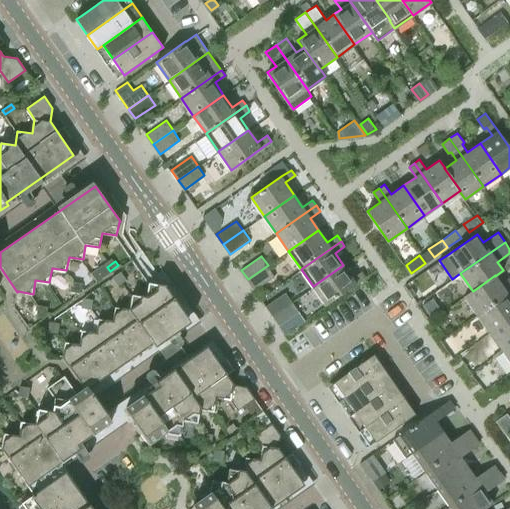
[(268,265),(248,279),(255,289),(275,275),(268,265)]
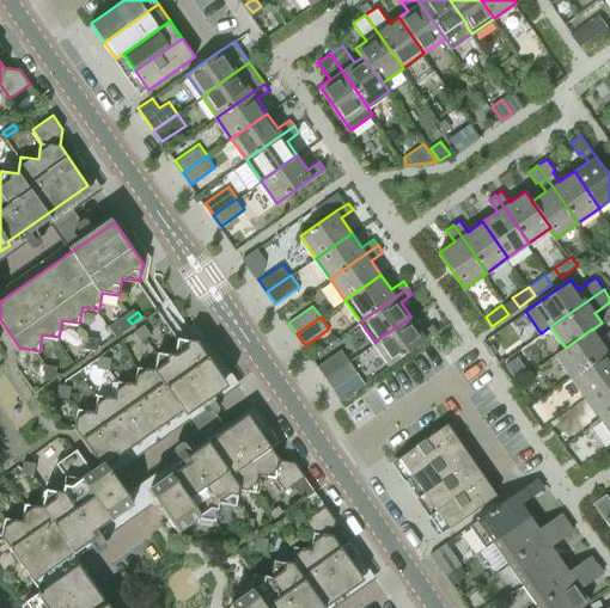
[(421,331),(410,317),(374,342),(390,364),(426,339),(426,338),(438,330),(433,324),(421,331)]
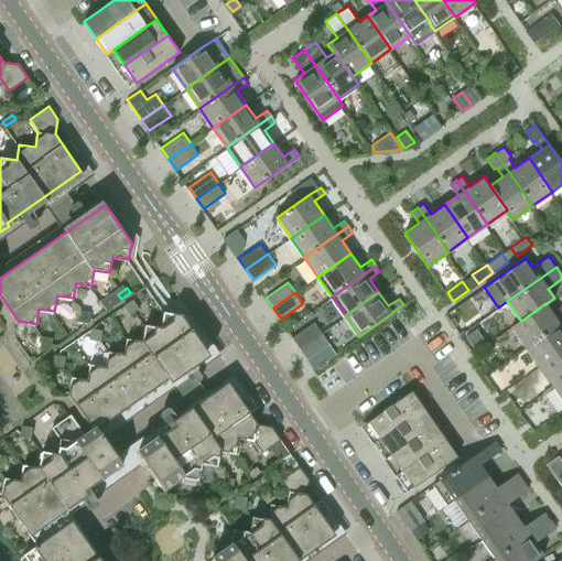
[(137,302),(133,298),(125,304),(128,309),(137,302)]
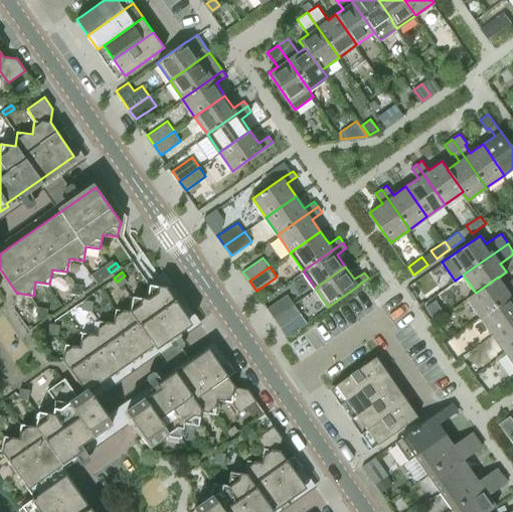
[(480,316),(512,292),(512,278),(503,285),(498,278),(498,277),(476,293),(475,292),(467,298),(480,316)]
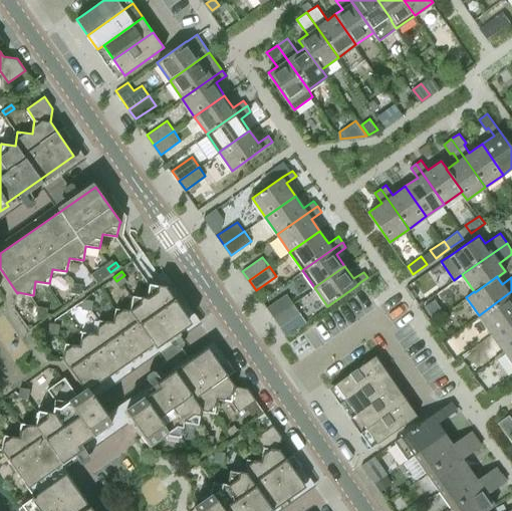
[(86,393),(88,391),(189,320),(165,285),(164,285),(150,283),(147,297),(133,295),(130,309),(116,307),(113,320),(99,318),(96,332),(82,330),(79,344),(66,342),(62,356),(61,356),(85,390),(86,393)]
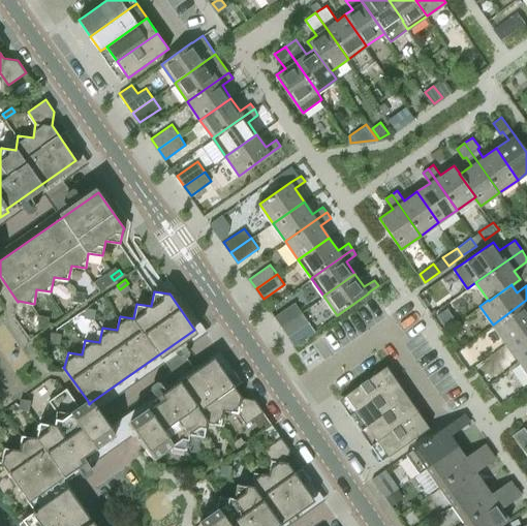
[(506,343),(526,328),(526,300),(493,325),(506,343)]
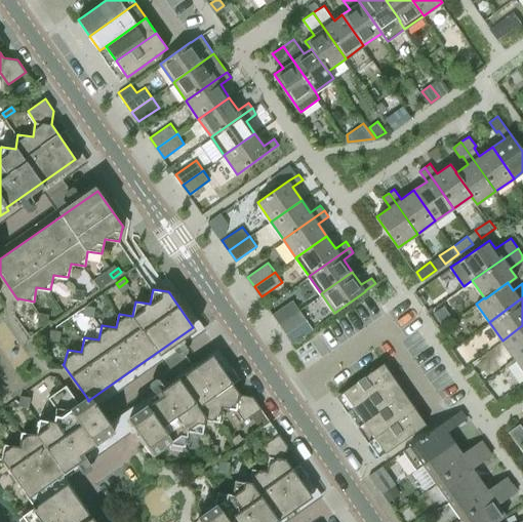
[(273,313),(280,323),(300,309),(293,298),(273,313)]
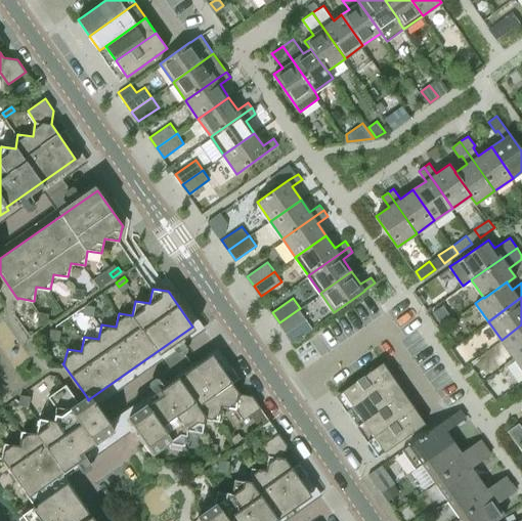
[(306,318),(300,308),(279,322),(287,332),(306,318)]
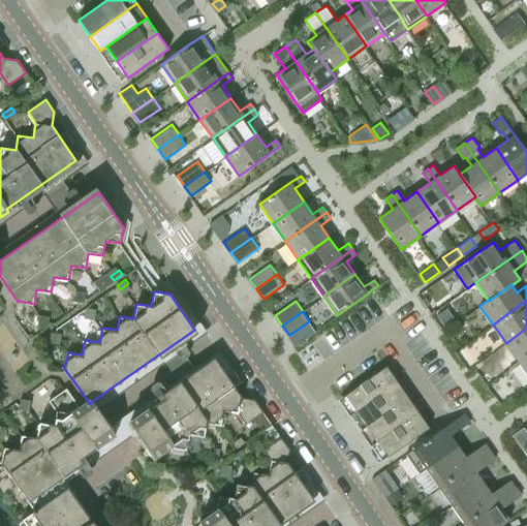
[(519,361),(526,356),(526,328),(506,343),(519,361)]
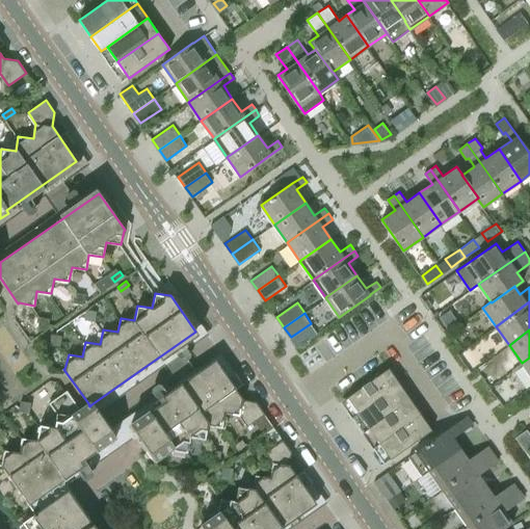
[(155,461),(174,449),(188,451),(190,437),(205,439),(208,424),(222,427),(226,413),(240,415),(247,425),(265,413),(257,401),(243,399),(218,364),(149,413),(148,410),(128,423),(155,461)]
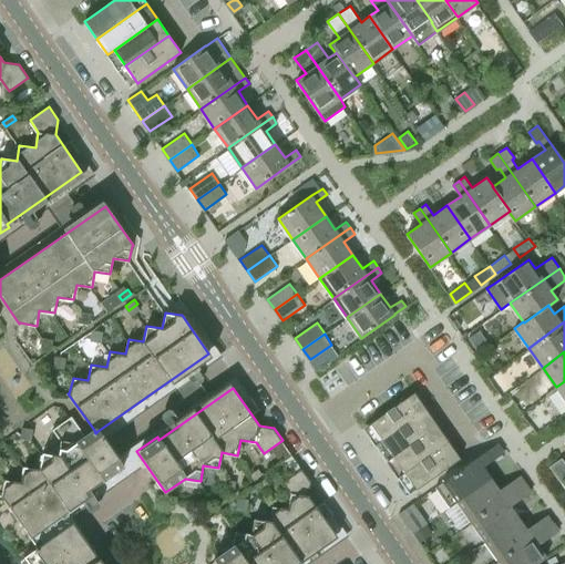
[(370,423),(382,440),(425,409),(414,392),(370,423)]
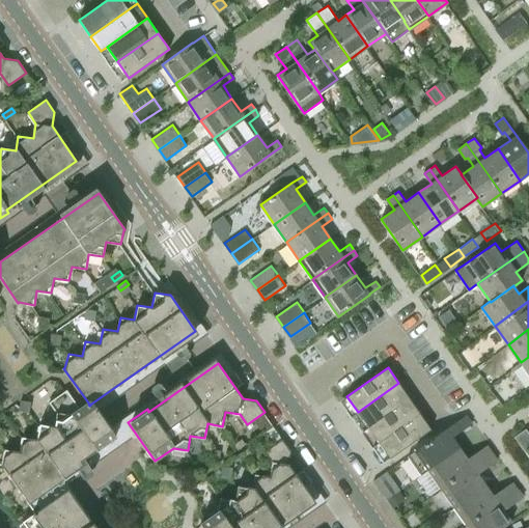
[(368,426),(409,398),(398,383),(358,412),(368,426)]
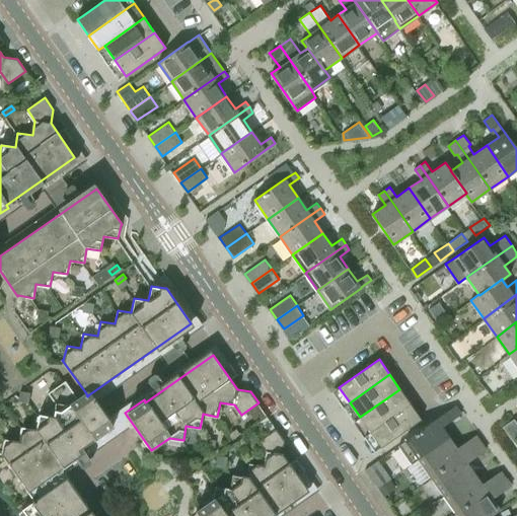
[(87,396),(86,393),(79,398),(66,380),(49,392),(56,402),(53,417),(39,415),(35,429),(22,427),(19,440),(5,438),(2,452),(1,453),(27,491),(63,466),(62,464),(94,441),(95,443),(114,430),(89,394),(87,396)]
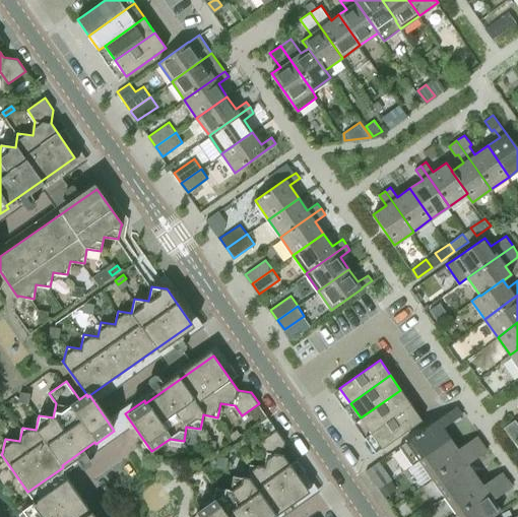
[(371,433),(411,404),(400,390),(361,417),(371,433)]
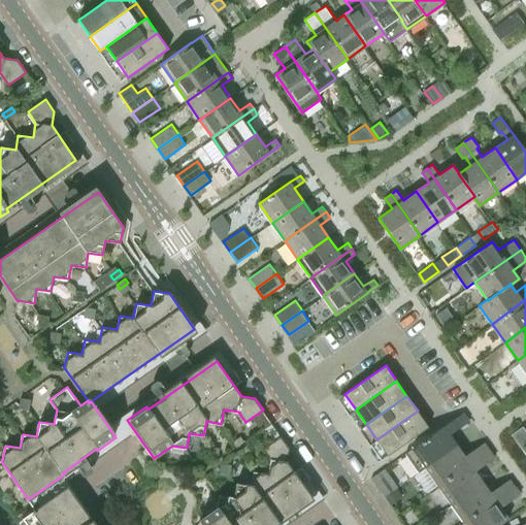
[(418,411),(376,439),(388,455),(428,427),(418,411)]
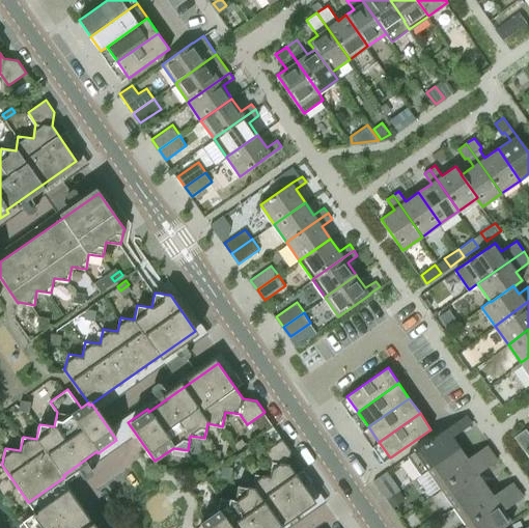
[(421,474),(428,469),(460,447),(451,437),(472,422),(467,414),(446,428),(408,455),(421,474)]
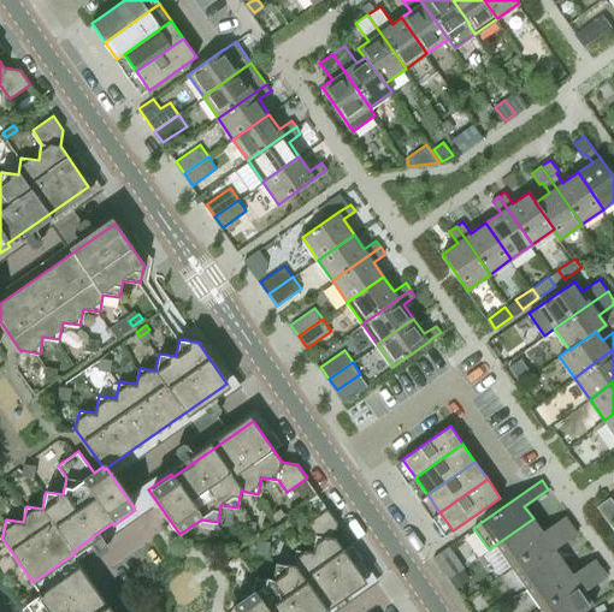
[(613,498),(612,495),(598,505),(613,527),(613,498)]
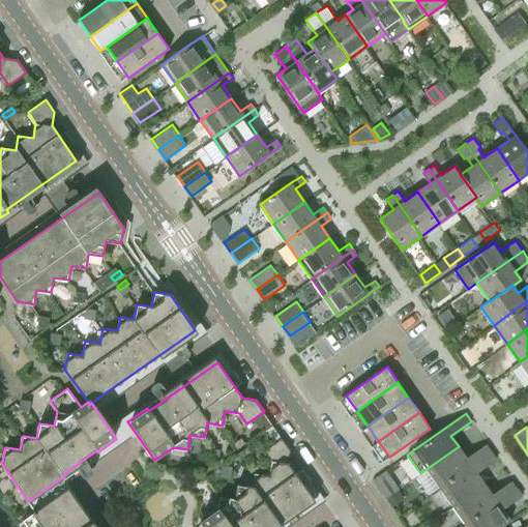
[(242,437),(233,442),(236,446),(244,441),(242,437)]
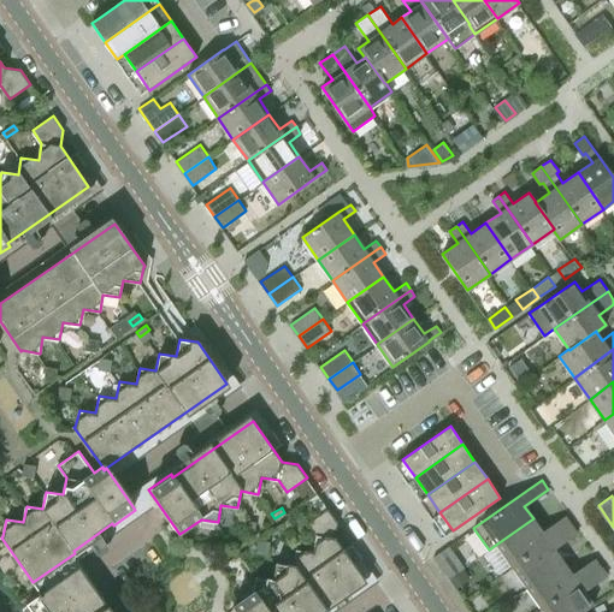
[(337,522),(329,509),(308,523),(317,534),(314,552),(297,548),(294,565),(277,563),(273,580),(257,577),(254,594),(232,608),(234,611),(314,611),(364,578),(335,538),(337,522)]
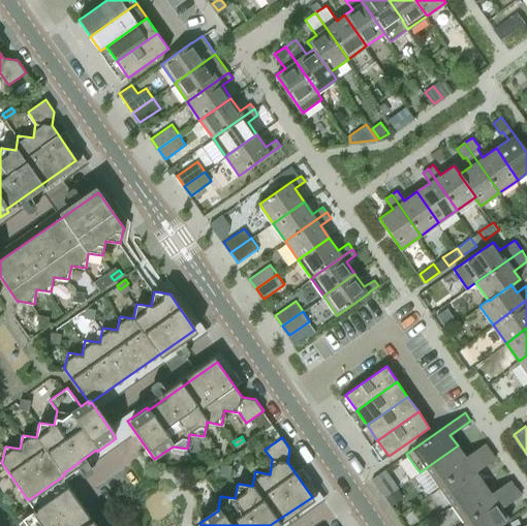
[(458,445),(427,467),(439,486),(491,450),(486,442),(465,457),(458,445)]
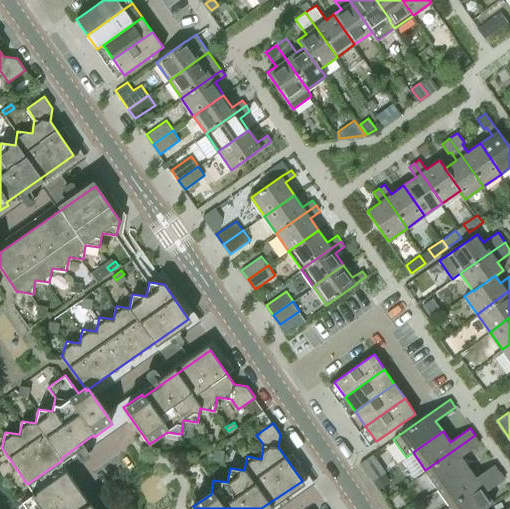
[(240,430),(231,436),(235,441),(243,435),(240,430)]
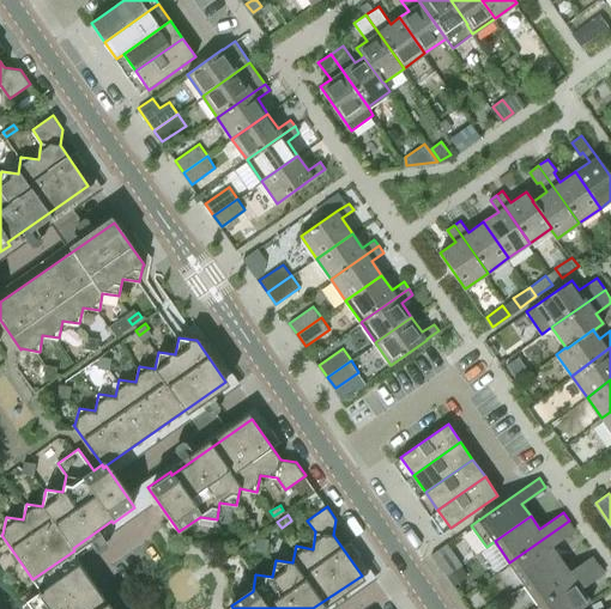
[(569,521),(509,562),(525,584),(560,559),(551,546),(575,529),(569,521)]
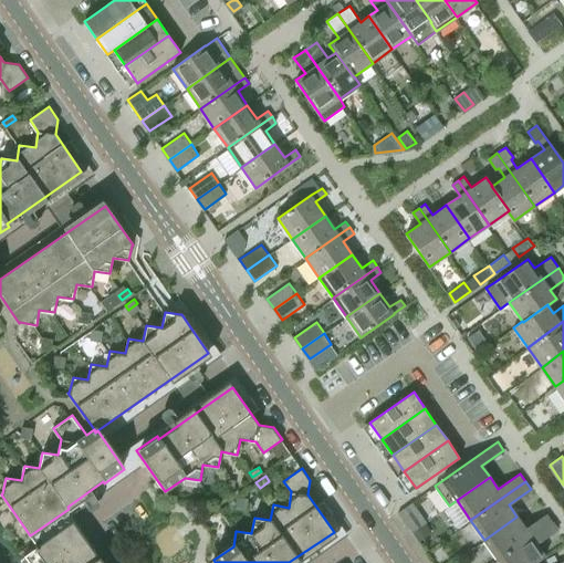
[(498,559),(553,521),(547,512),(525,528),(517,517),(484,540),(498,559)]
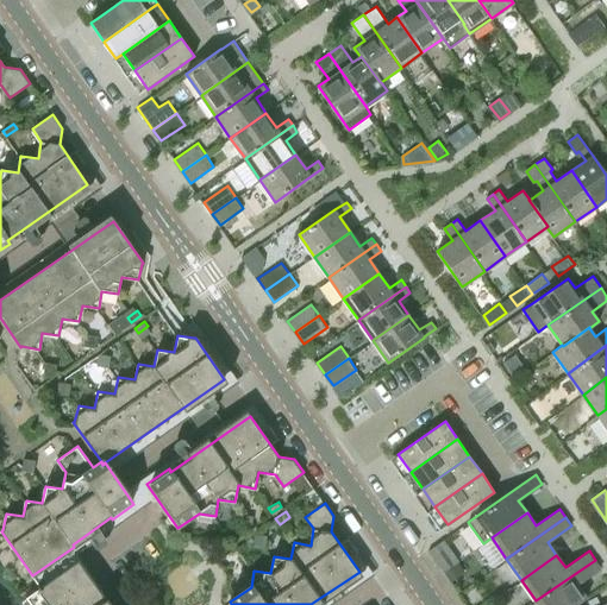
[(574,604),(577,604),(587,598),(577,585),(601,568),(595,560),(536,600),(538,604),(574,604)]
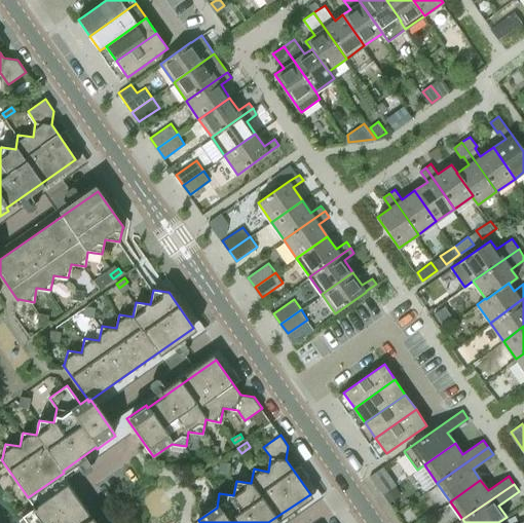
[(397,486),(385,494),(390,500),(401,493),(397,486)]
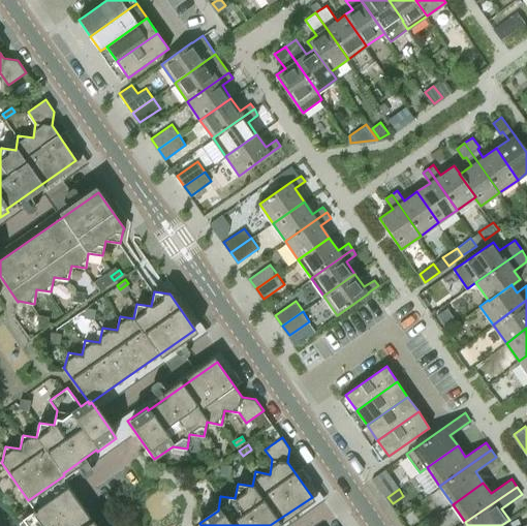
[(89,525),(64,491),(19,523),(20,524),(19,525),(89,525)]
